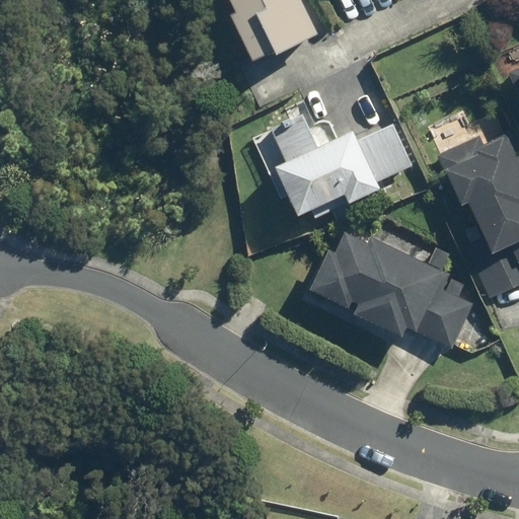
[(314,0),(236,0),(267,66),(330,36),(314,0)]
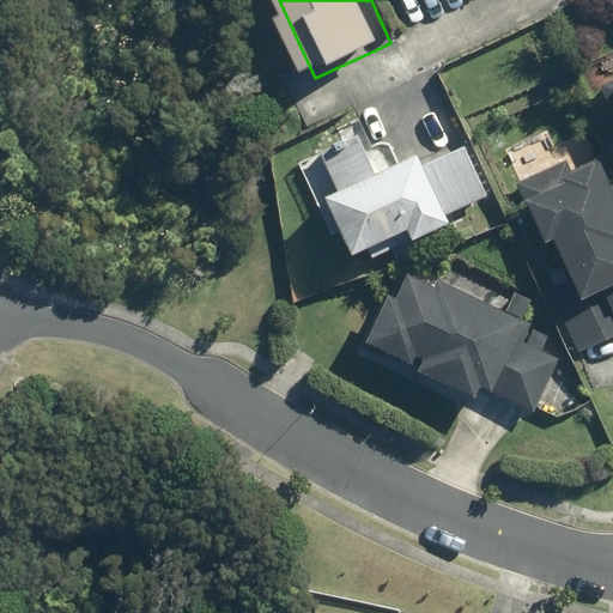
[(612,79),(599,86),(612,116),(612,79)]
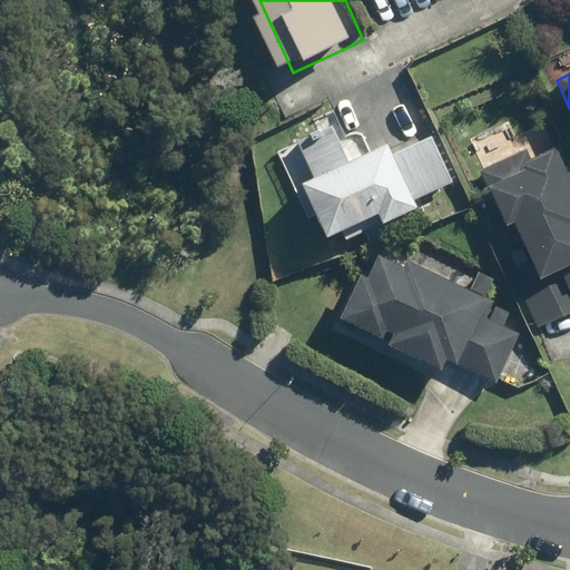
[(349,163),(331,126),(295,143),(313,179),(300,186),(325,241),(342,232),(345,239),(380,223),(382,226),(416,209),(412,200),(452,182),(430,137),(391,156),(385,146),(349,163)]
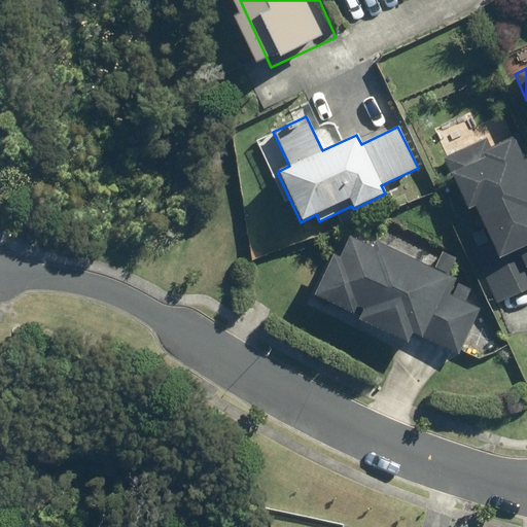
[(526,176),(507,132),(440,162),(503,304),(526,292),(526,176)]
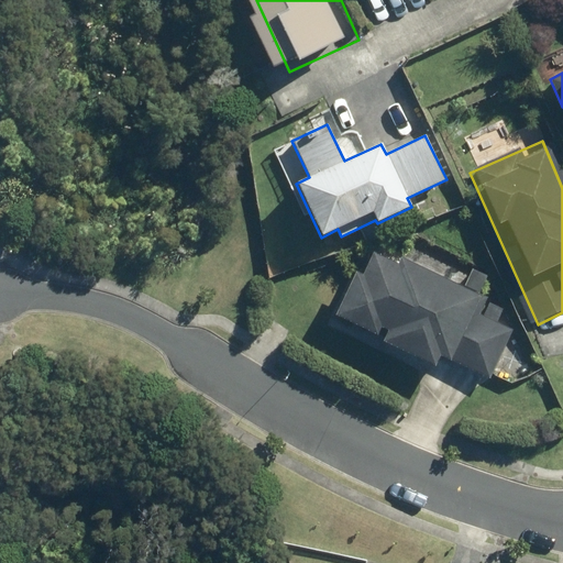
[(377,230),(332,323),(463,386),(508,294),(377,230)]
